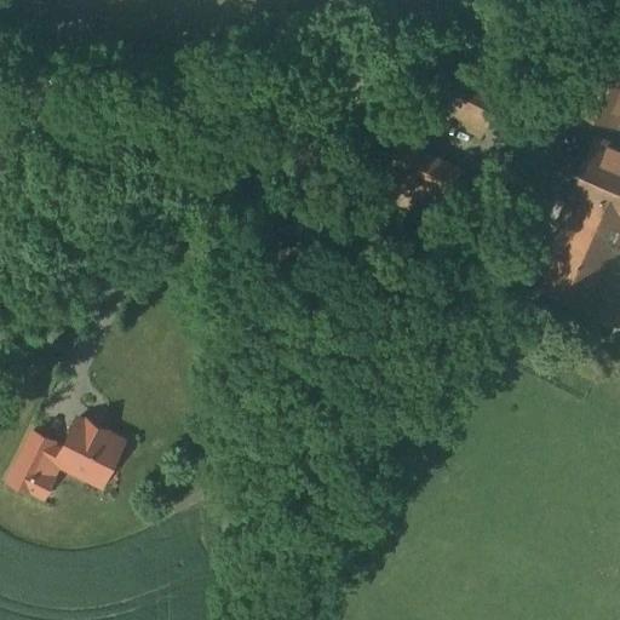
[(417,101),(482,133),(507,81),(443,49),(417,101)]
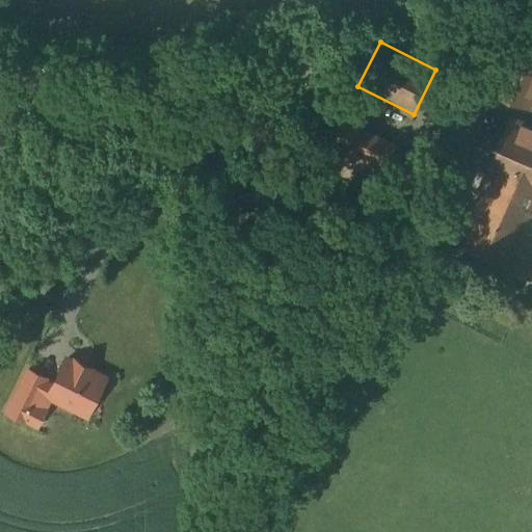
[(531,51),(510,43),(488,90),(530,109),(531,104),(531,51)]
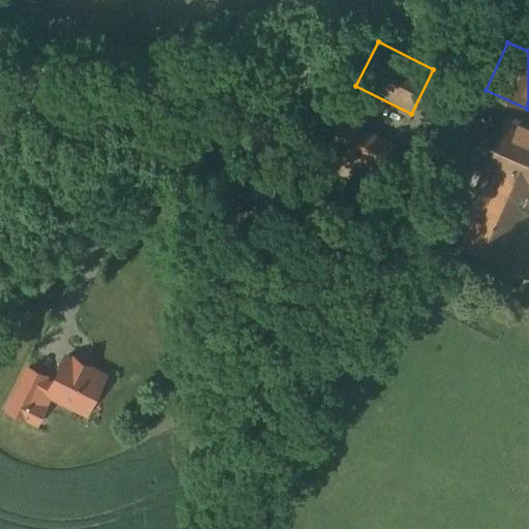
[(484,169),(450,243),(504,266),(503,268),(526,278),(528,272),(528,125),(507,116),(483,169),(484,169)]
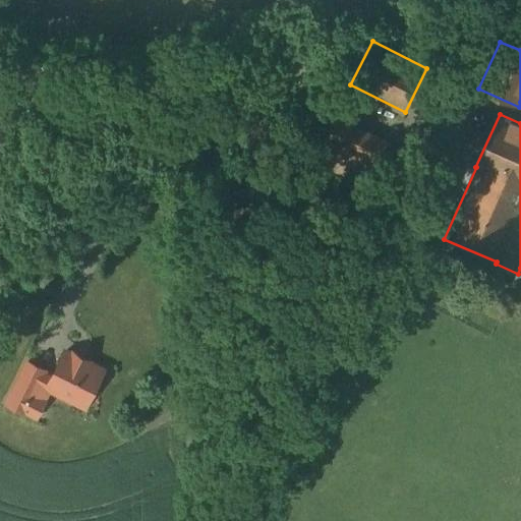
[(384,154),(329,126),(326,134),(320,145),(374,172),(381,158),(384,154)]
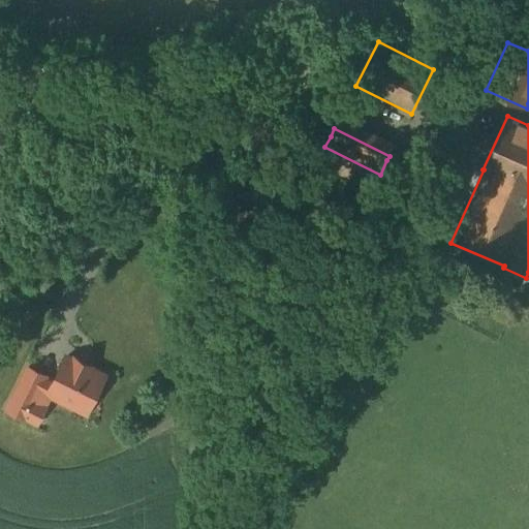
[(105,379),(58,359),(48,381),(23,370),(4,412),(39,427),(51,403),(88,419),(105,379)]
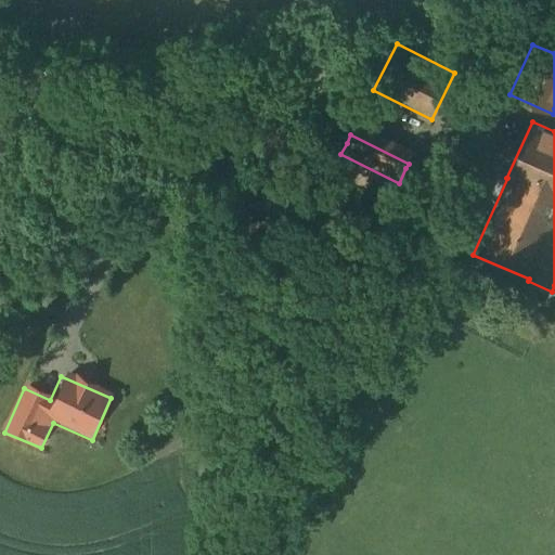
All buildings are outlined.
